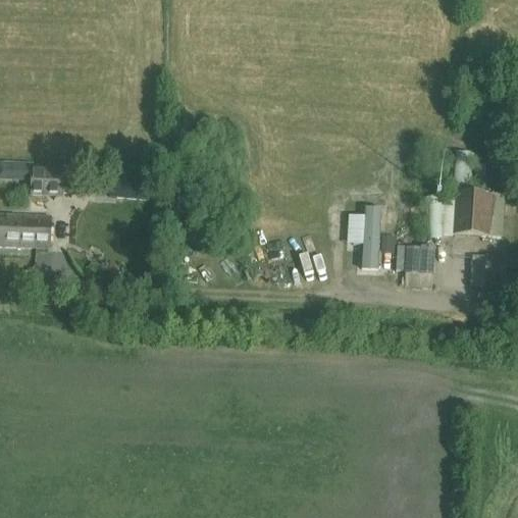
[(482,115),(494,116),(496,96),(484,95),(482,115)]
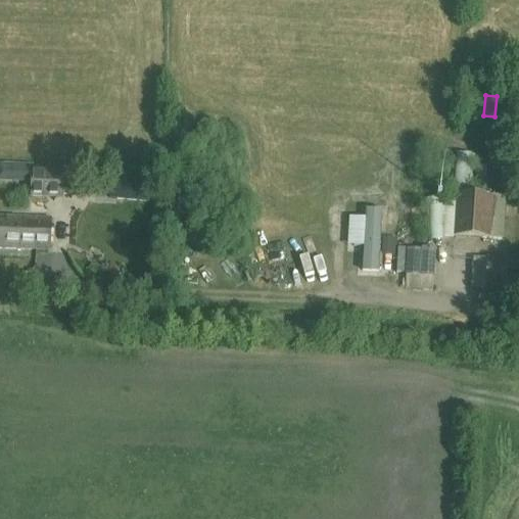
[(452,186),(451,197),(427,197),(431,237),(446,237),(446,232),(458,233),(494,235),(497,192),(477,191),(478,151),(462,150),(460,186),(452,186)]
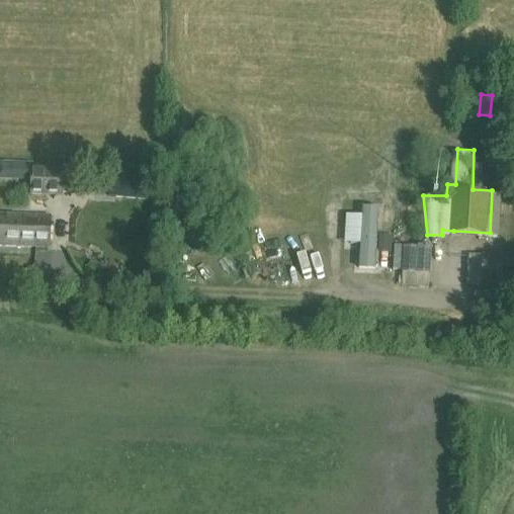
[(67,194),(67,165),(34,164),(34,192),(67,194)]
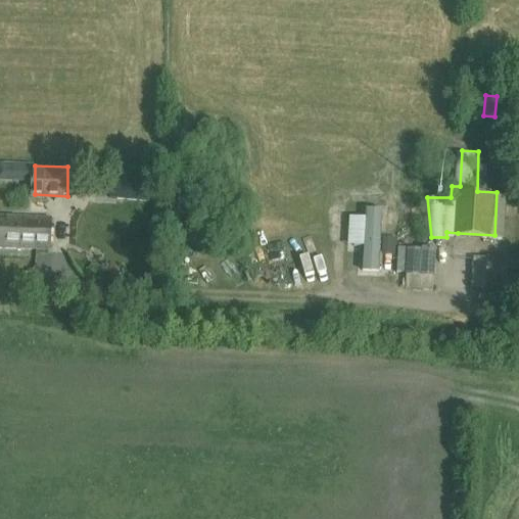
[(114,195),(155,198),(157,179),(116,175),(114,195)]
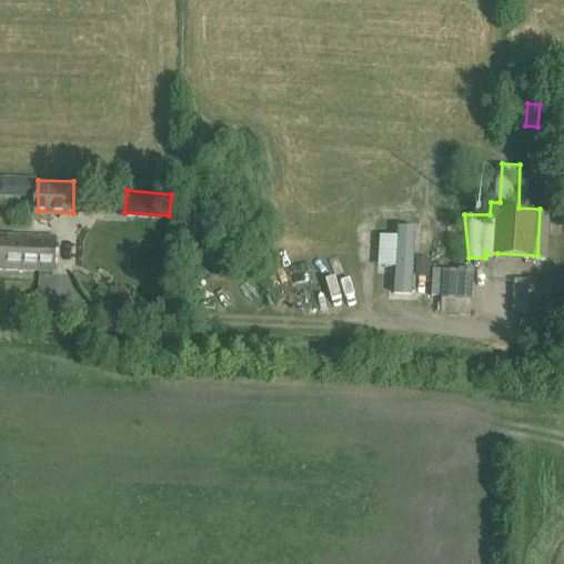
[(0,267),(59,269),(60,233),(0,231),(0,267)]
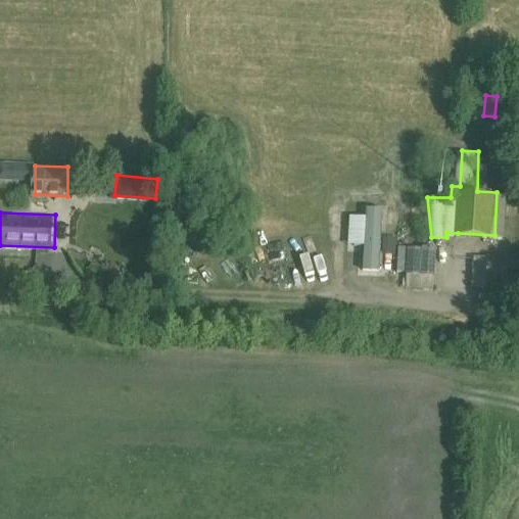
[(432,240),(404,242),(406,269),(434,267),(432,240)]
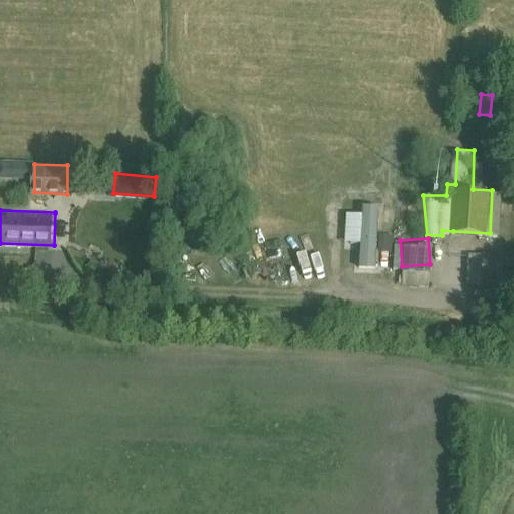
[(454,243),(457,263),(467,261),(464,242),(454,243)]
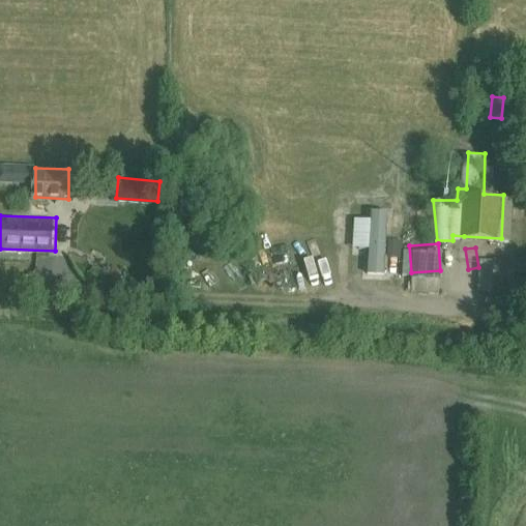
[(525,259),(499,258),(499,259),(485,258),(483,289),(497,290),(497,291),(525,293),(525,259)]
